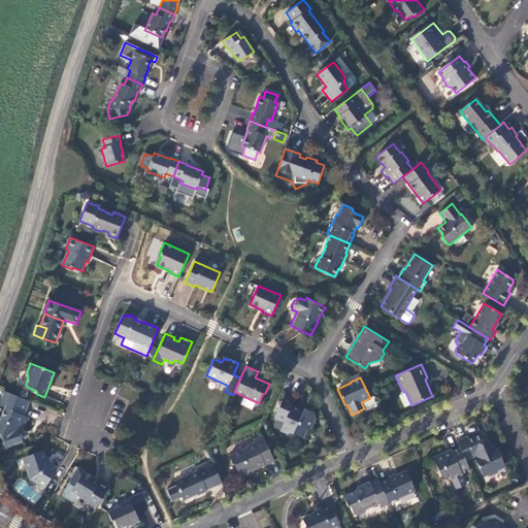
[(29,401),(4,392),(0,401),(0,403),(5,405),(0,419),(0,435),(4,448),(22,441),(18,430),(20,426),(25,427),(28,419),(24,417),(29,401)]
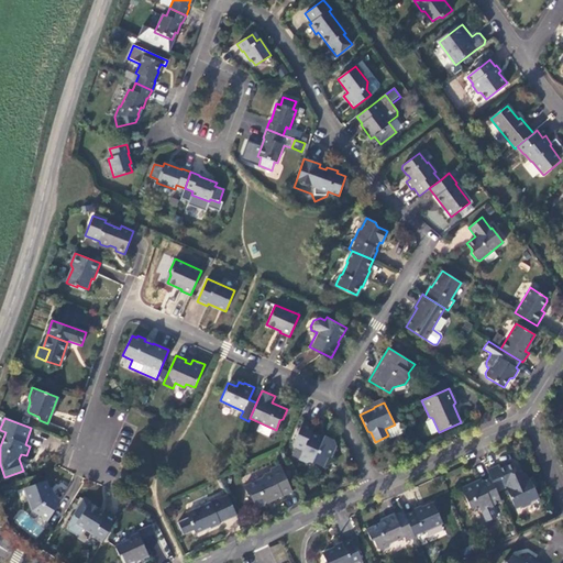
[(313,426),(302,420),(293,444),(294,448),(301,451),(298,459),(307,463),(310,461),(322,466),(327,457),(330,459),(335,445),(333,439),(324,435),(320,443),(318,441),(320,437),(311,432),(313,426)]
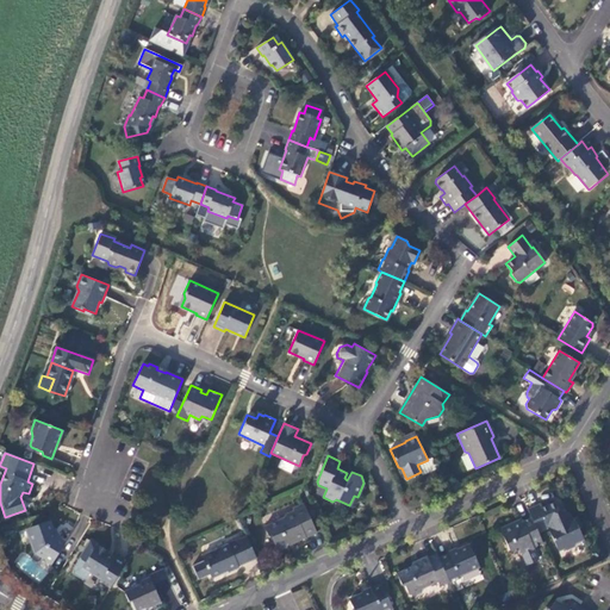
[(428,460),(417,465),(421,472),(422,475),(436,470),(431,459),(428,460)]
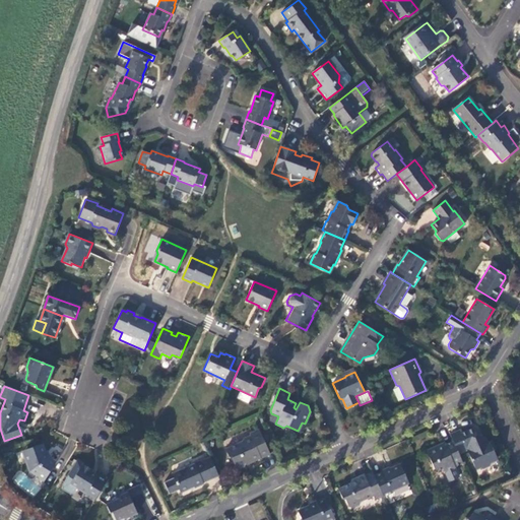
[(473,428),(460,434),(458,431),(449,435),(453,442),(458,454),(467,450),(475,470),(480,468),(482,469),(490,466),(491,463),(497,460),(493,450),(495,449),(491,441),(486,443),(484,439),(477,436),(473,428)]
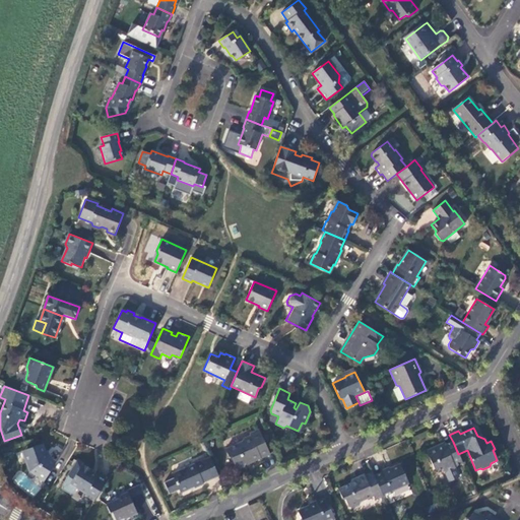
[(242,442),(225,449),(229,456),(232,457),(236,467),(239,469),(245,466),(246,463),(251,461),(251,463),(270,455),(259,430),(249,434),(250,437),(243,440),(242,442)]
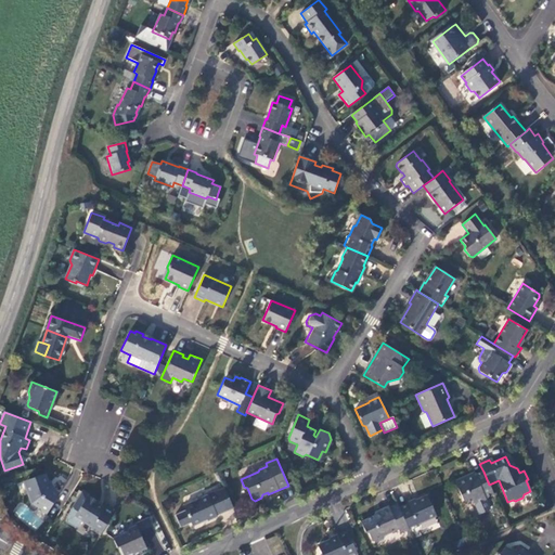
[(124,466),(120,475),(126,477),(130,469),(124,466)]
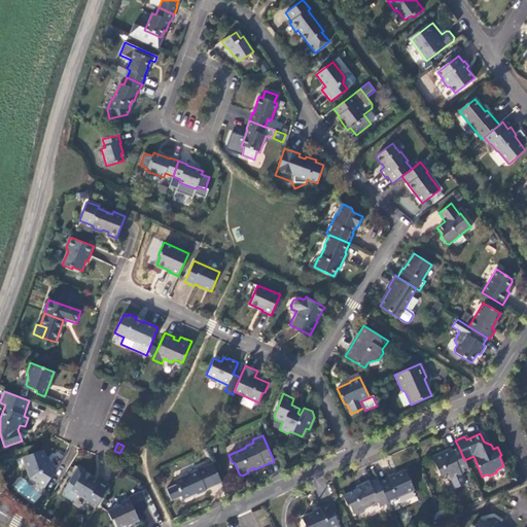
[(459,448),(444,454),(443,452),(431,457),(440,476),(443,477),(449,475),(451,480),(461,475),(461,473),(468,469),(464,460),(459,448)]
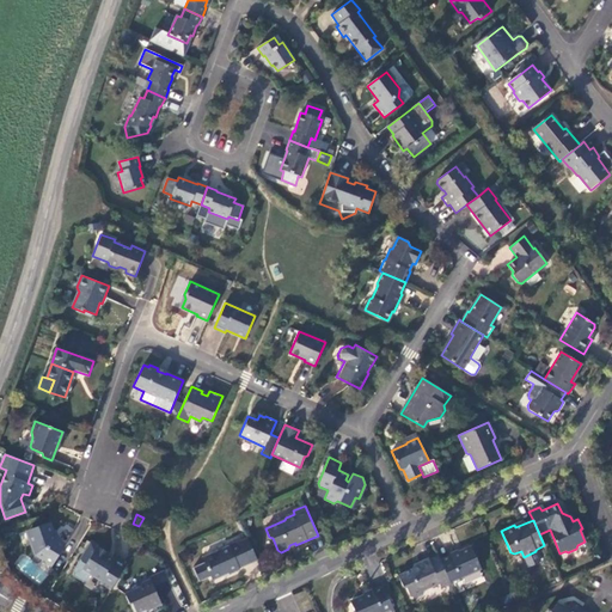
[(37,530),(28,533),(36,554),(43,558),(42,560),(51,565),(65,544),(55,538),(49,522),(40,526),(37,530)]
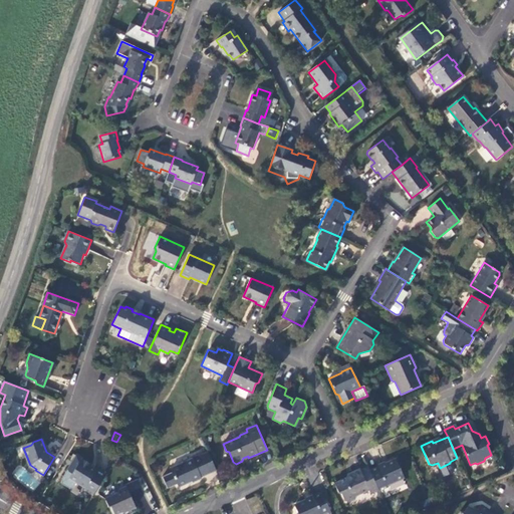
[(201,455),(209,473),(216,470),(208,452),(201,455)]
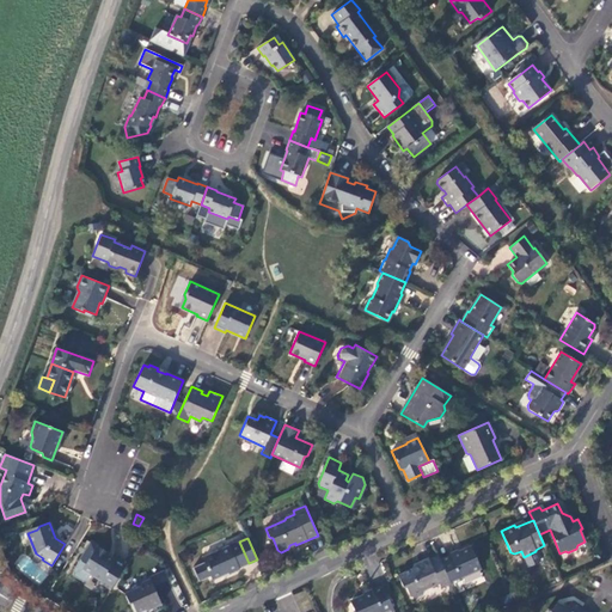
[(228,548),(202,560),(204,563),(193,568),(199,582),(210,577),(212,581),(228,574),(228,575),(239,570),(238,569),(249,563),(239,542),(238,539),(227,544),(228,548)]
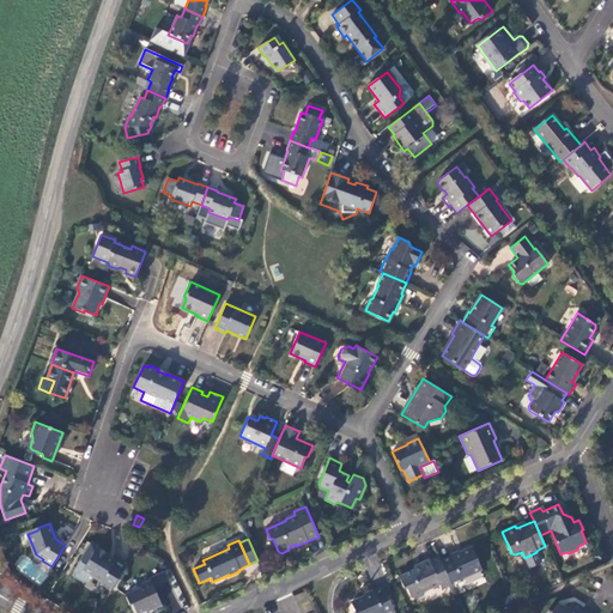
[(109,554),(98,548),(98,547),(92,542),(87,551),(89,554),(92,557),(86,565),(80,562),(73,574),(74,578),(83,583),(87,582),(91,576),(102,582),(101,584),(110,592),(126,566),(115,560),(115,562),(108,558),(109,554)]
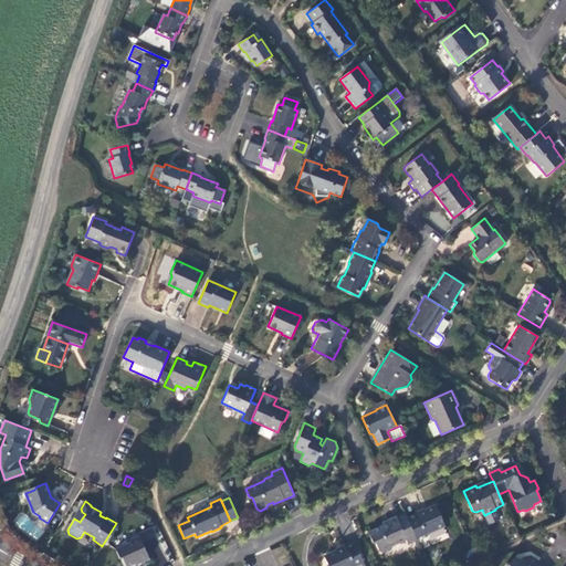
[(436,505),(407,519),(416,538),(417,541),(427,536),(426,534),(444,526),(436,505)]
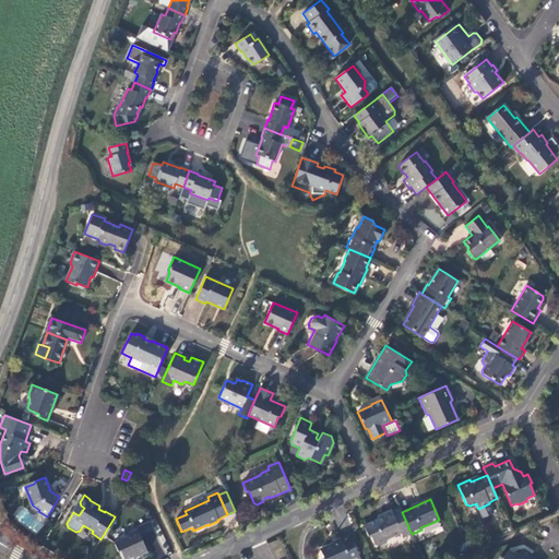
[(81,506),(80,502),(73,512),(79,515),(84,508),(81,506)]
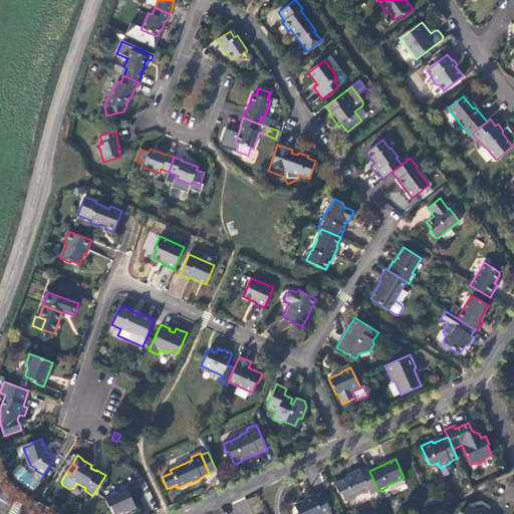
[(16,467),(11,478),(36,489),(41,478),(16,467)]
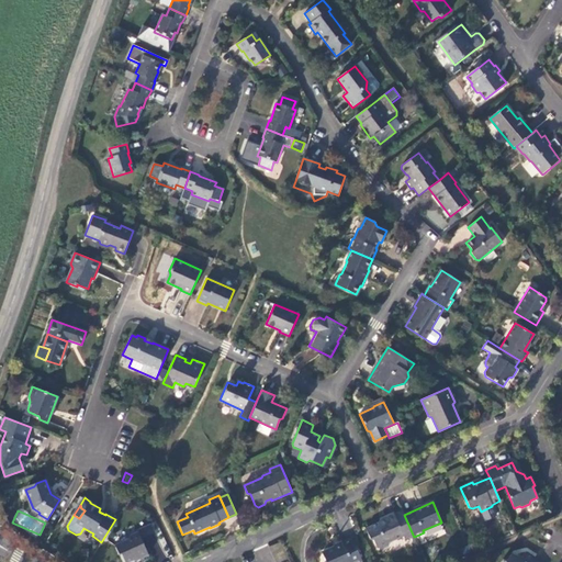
[(402,510),(394,514),(393,513),(383,517),(384,519),(364,528),(369,538),(372,539),(377,548),(380,549),(389,544),(390,541),(403,536),(404,539),(413,535),(404,515),(402,510)]
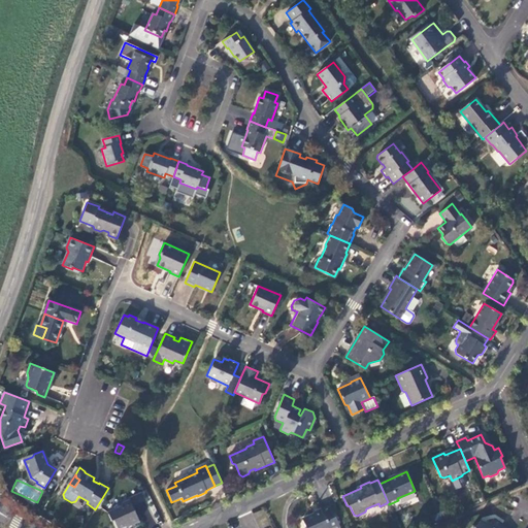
[(129,500),(122,503),(120,506),(107,513),(110,520),(113,521),(117,527),(119,527),(130,524),(131,525),(139,522),(129,500)]
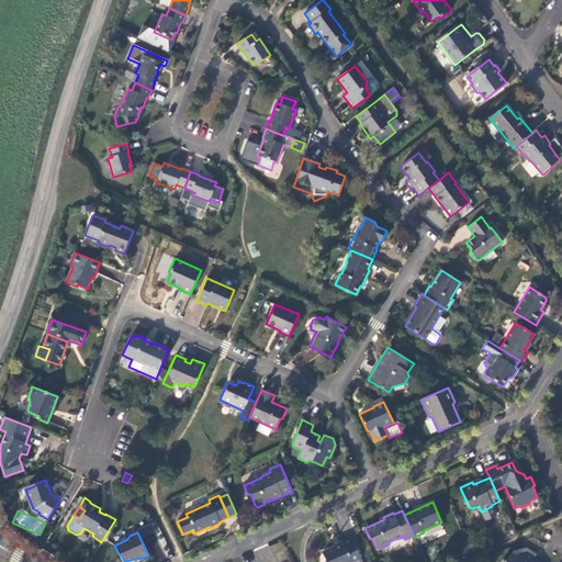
[(361,561),(362,561),(351,539),(324,552),(328,561),(327,561),(361,561)]
